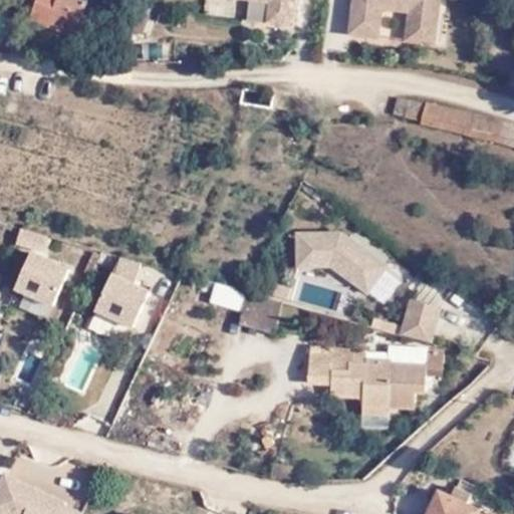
[(84,1),(80,0),(36,0),(30,18),(72,35),(84,1)]
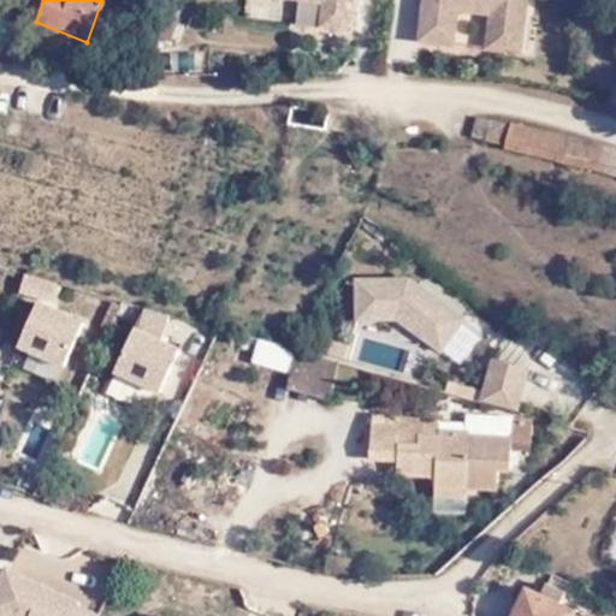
[(348,0),(265,0),(320,7),(317,31),(344,35),(348,0)]
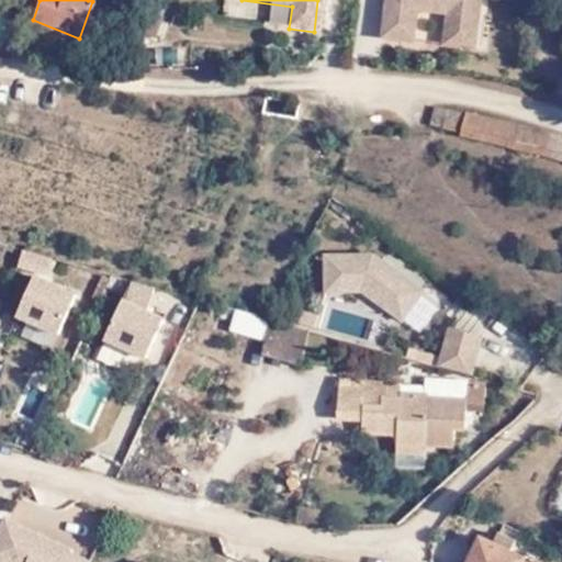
[(468,18),(480,20),(482,0),(388,0),(384,42),(415,45),(417,13),(448,15),(445,47),(465,51),(468,18)]
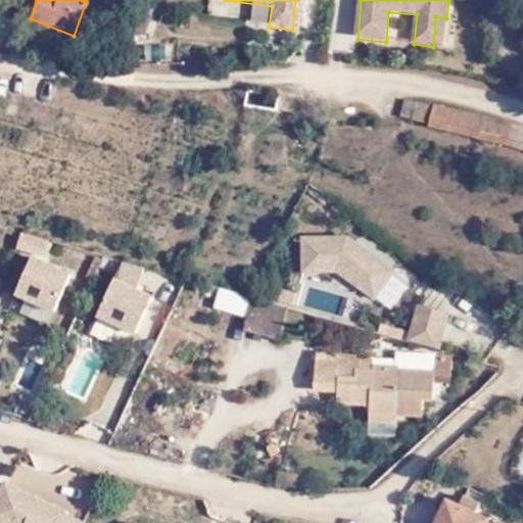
[(443,47),(446,18),(435,16),(433,47),(443,47)]
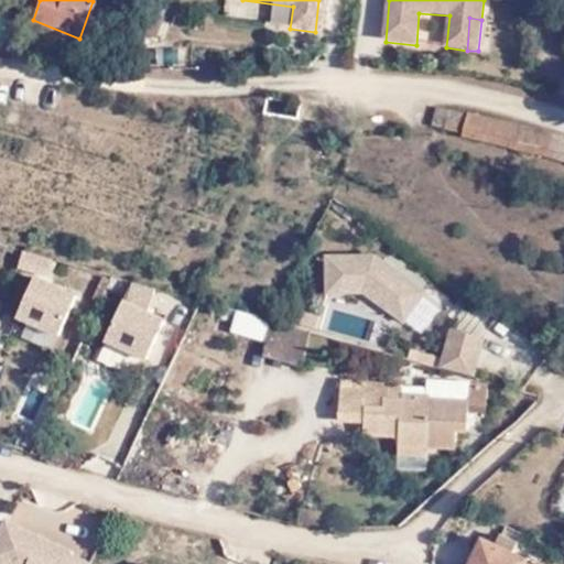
[(458,131),(462,115),(438,108),(434,123),(458,131)]
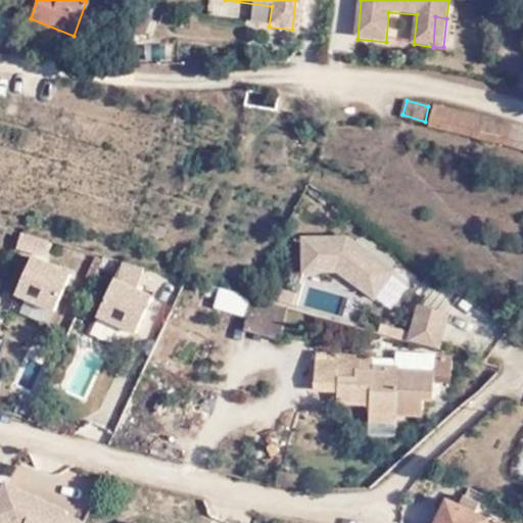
[(522,132),(428,106),(425,122),(423,128),(522,153),(522,132)]
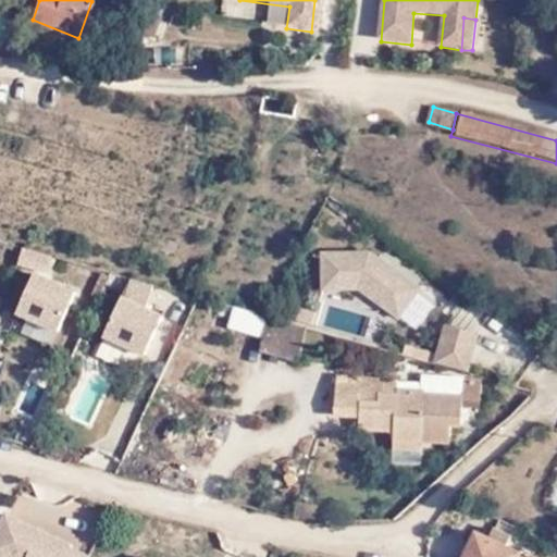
[(50,274),(56,257),(22,247),(17,263),(50,274)]
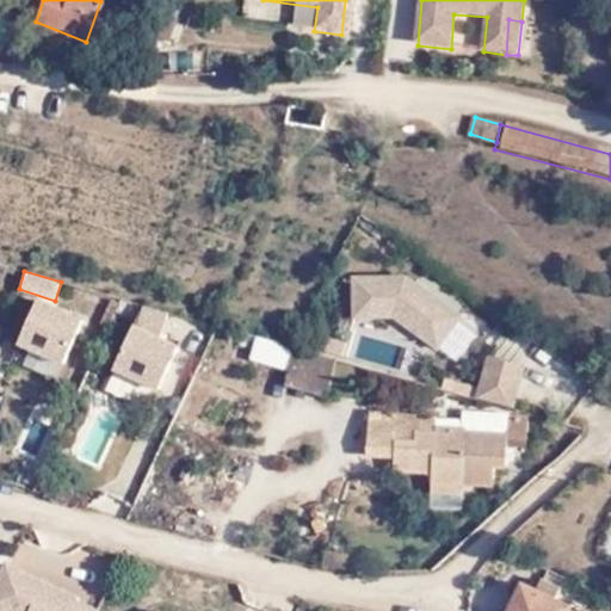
[(349,275),(351,323),(388,320),(436,352),(462,314),(408,273),(349,275)]
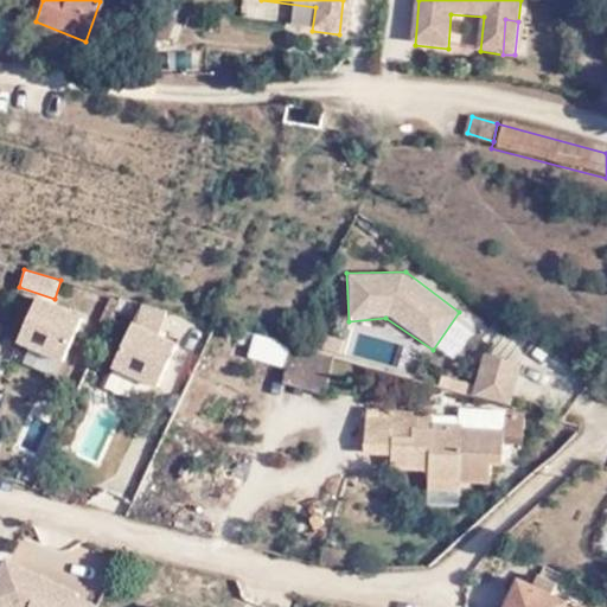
[(62,364),(82,319),(36,298),(14,343),(62,364)]
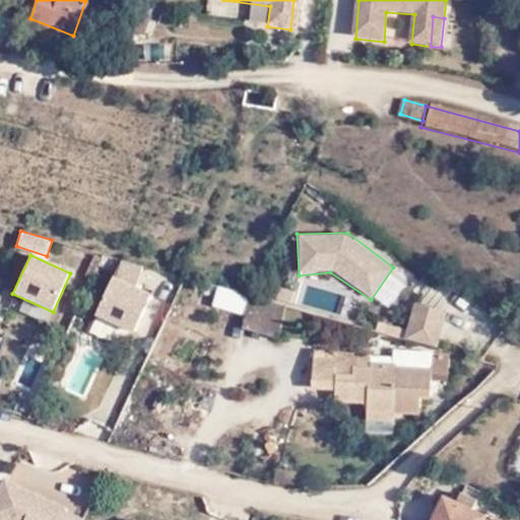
[(143,267),(121,256),(91,318),(133,337),(152,297),(134,287),(143,267)]
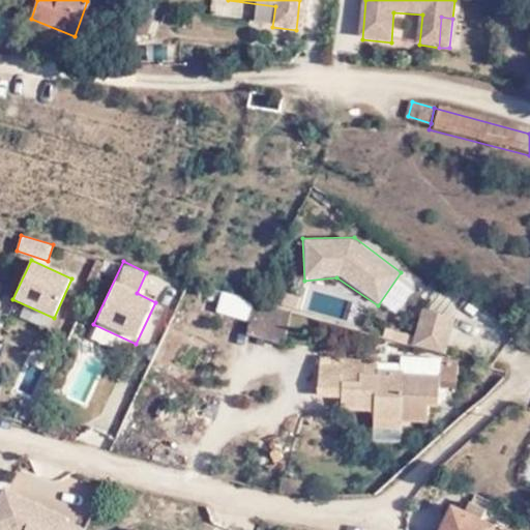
[(215,312),(249,321),(255,299),(222,290),(215,312)]
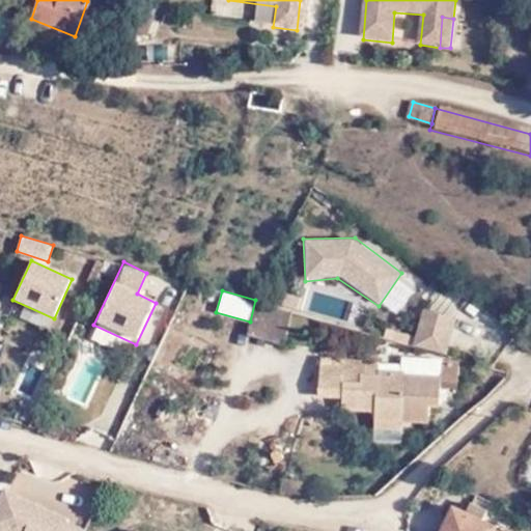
[(297,308),(263,299),(255,333),(287,342),(297,308)]
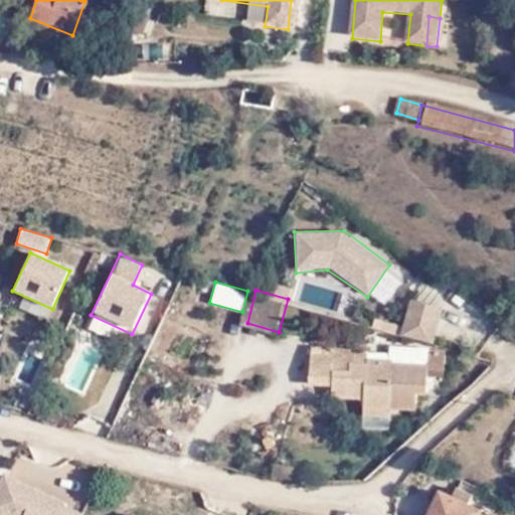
[(445,308),(409,298),(402,326),(373,318),(371,328),(434,345),(445,308)]
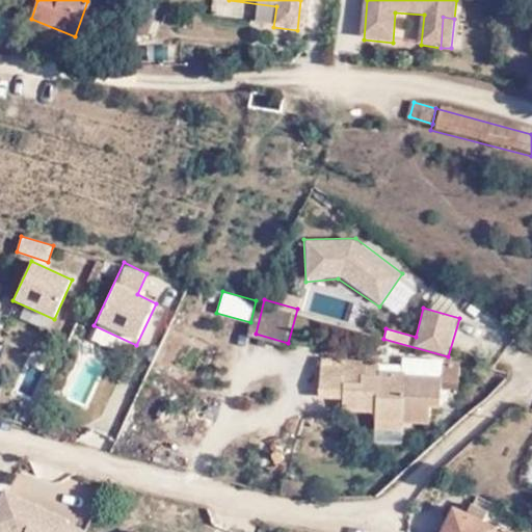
[(444,382),(446,364),(446,362),(392,357),(391,378),(444,382)]
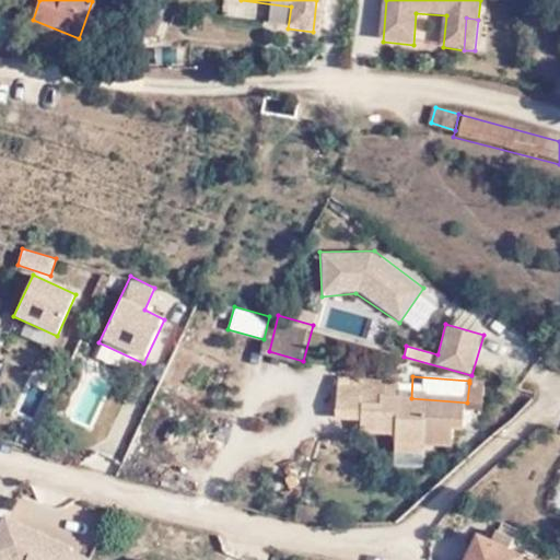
[(465,430),(467,404),(467,403),(411,398),(411,403),(387,400),(388,384),(341,381),(338,423),(360,424),(359,434),(400,438),(399,441),(427,443),(450,445),(451,429),(465,430)]
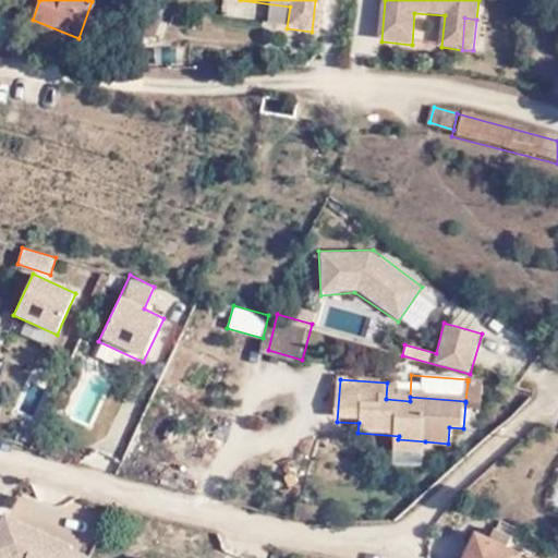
[(465,401),(465,402),(483,404),(484,384),(468,381),(465,401)]
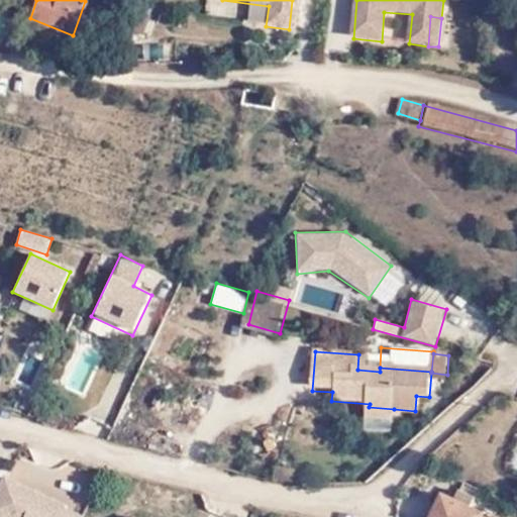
[(392,422),(394,409),(369,407),(368,419),(392,422)]
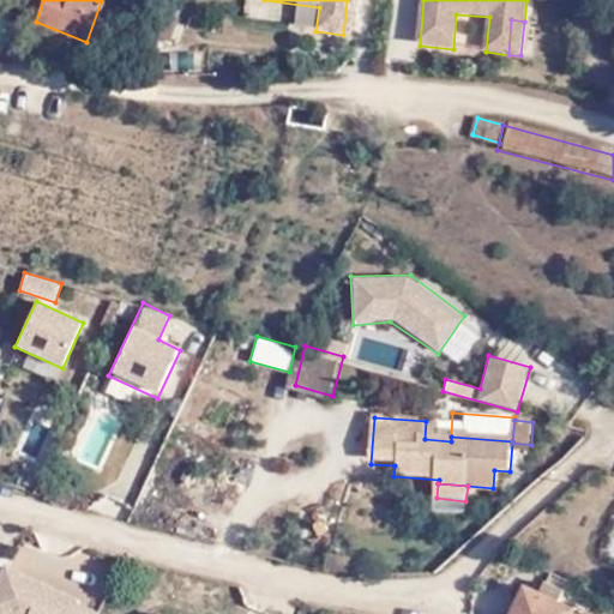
[(98,613),(102,609),(61,590),(5,563),(0,571),(0,613),(98,613)]
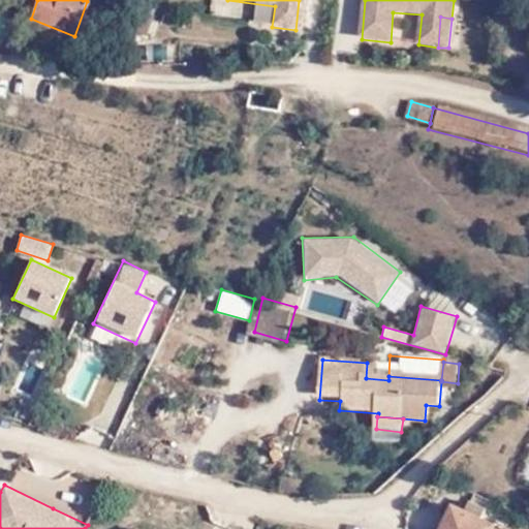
[(491,528),(493,525),(496,519),(481,512),(486,503),(470,495),(466,504),(454,499),(439,528),(491,528)]
